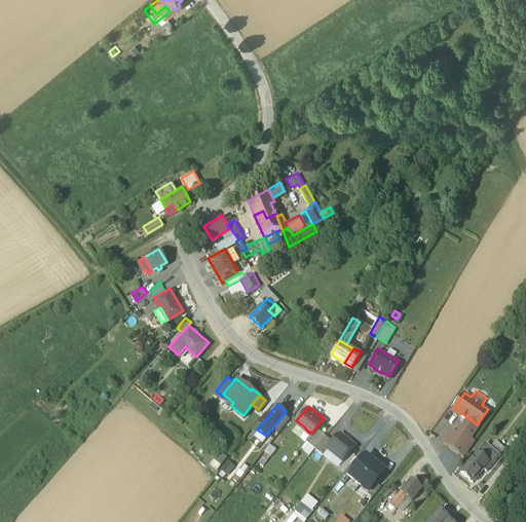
[(269,414),(265,410),(257,419),(262,423),(270,414),(269,414)]
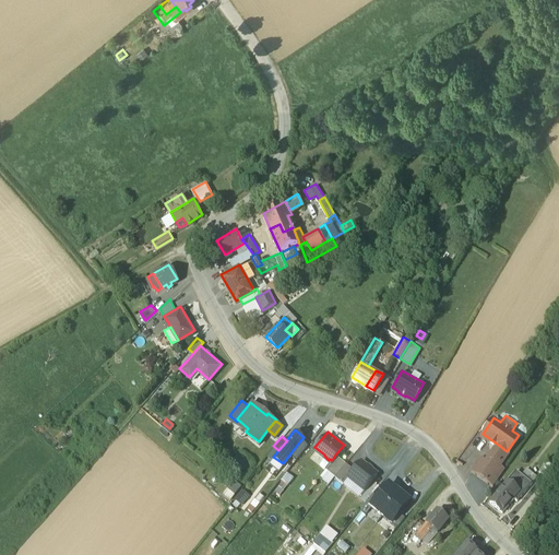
[(302,438),(290,453),(296,458),(308,443),(302,439),(302,438)]
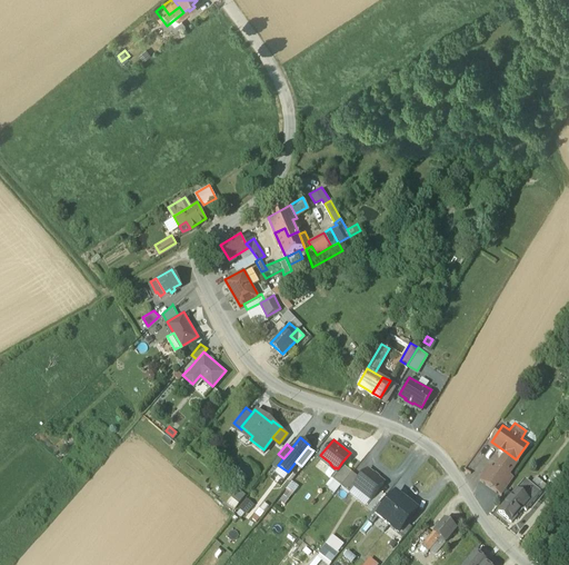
[(516,459),(506,452),(493,468),(498,471),(505,476),(507,473),(516,459)]
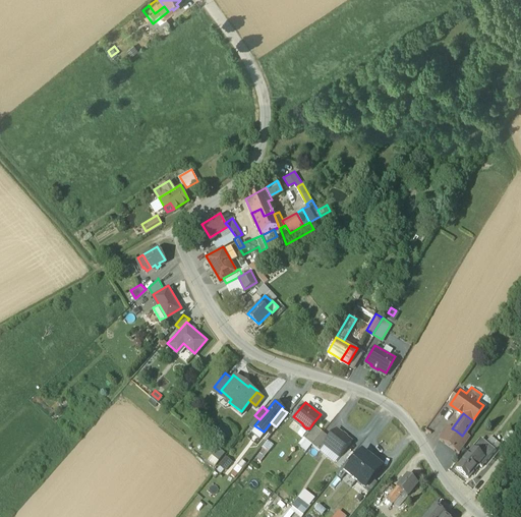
[(313,422),(309,428),(308,428),(303,435),(311,442),(322,429),(313,422)]
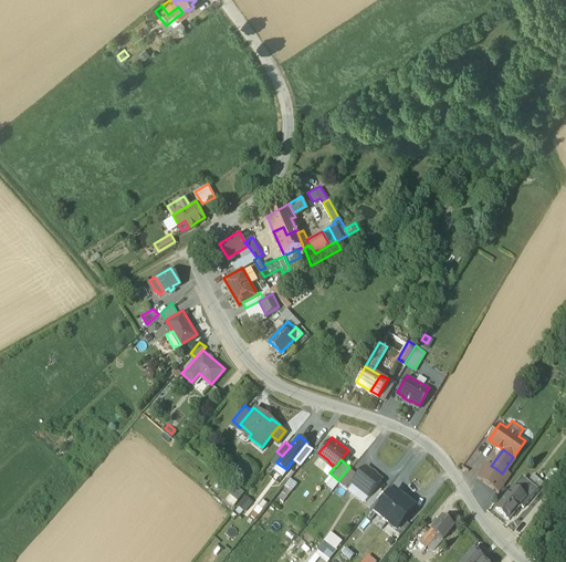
[(381,478),(365,465),(358,474),(353,480),(363,488),(362,489),(366,492),(367,491),(369,493),(381,478)]
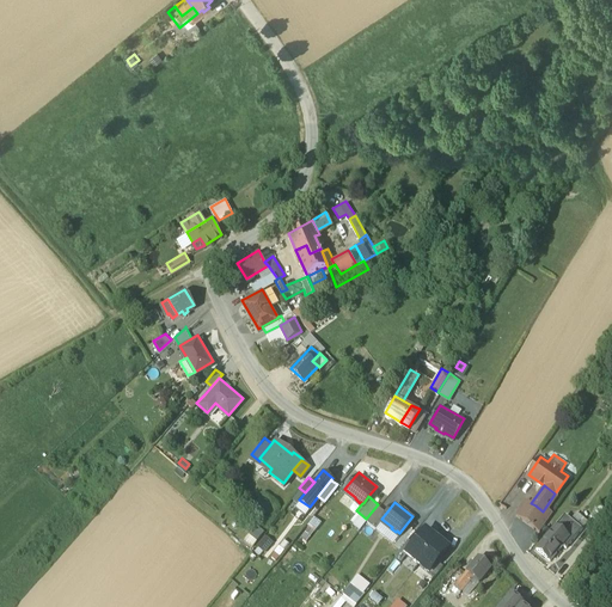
[(600,502),(591,513),(603,522),(611,510),(600,502)]
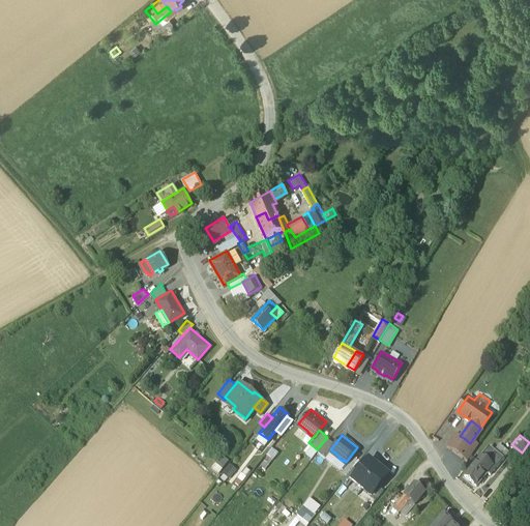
[(335,443),(327,437),(317,449),(325,456),(330,449),(335,443)]
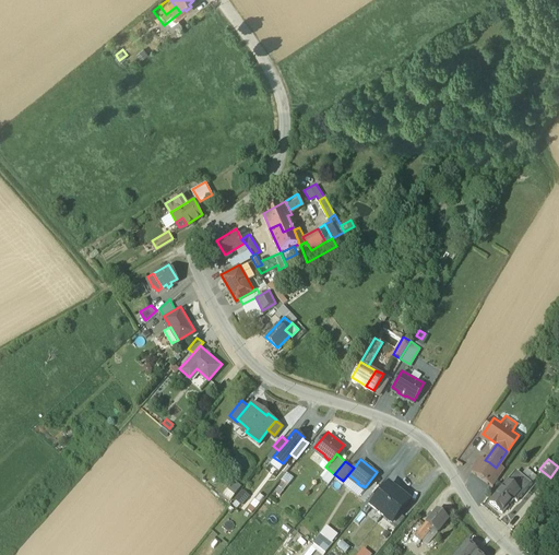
[(496,468),(489,462),(480,475),(492,484),(503,468),(498,464),(496,468)]
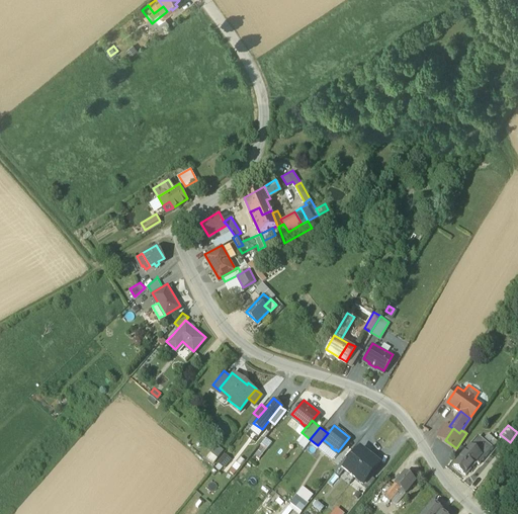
[(498,439),(488,431),(483,437),(493,445),(498,439)]
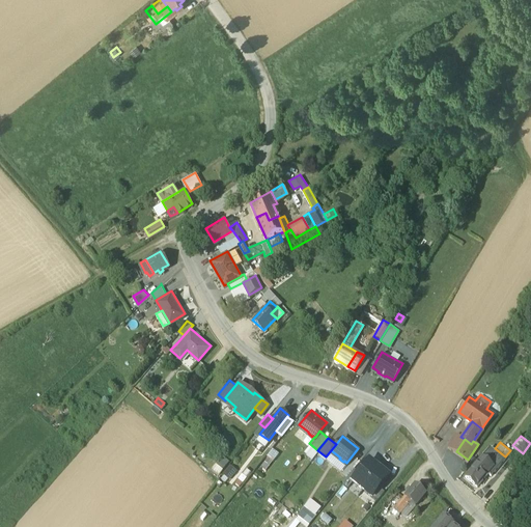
[(490,445),(465,474),(477,484),(488,470),(482,466),(491,456),(499,464),(505,456),(495,448),(490,445)]
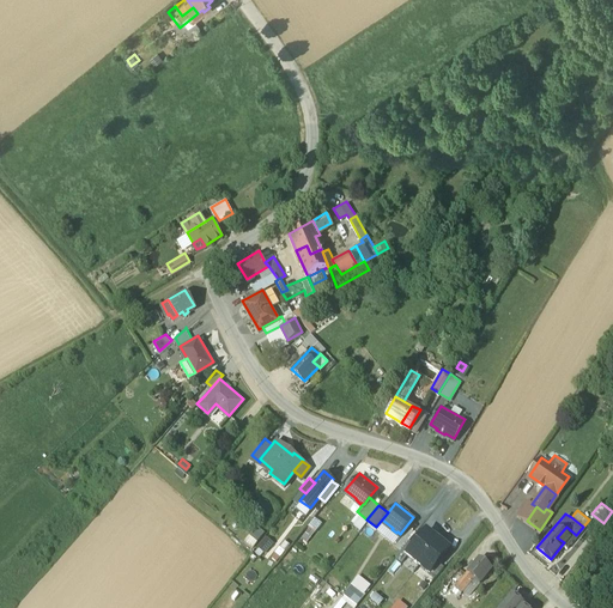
[(259,524),(247,539),(254,545),(265,530),(259,524)]
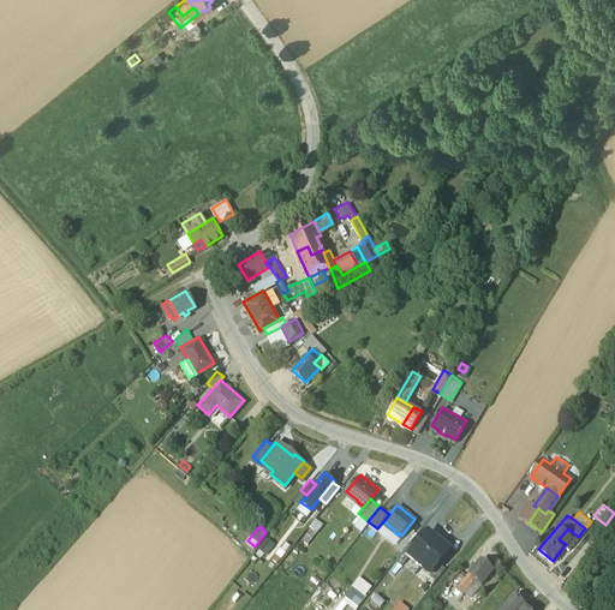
[(566,544),(568,548),(578,537),(568,528),(559,539),(566,544)]
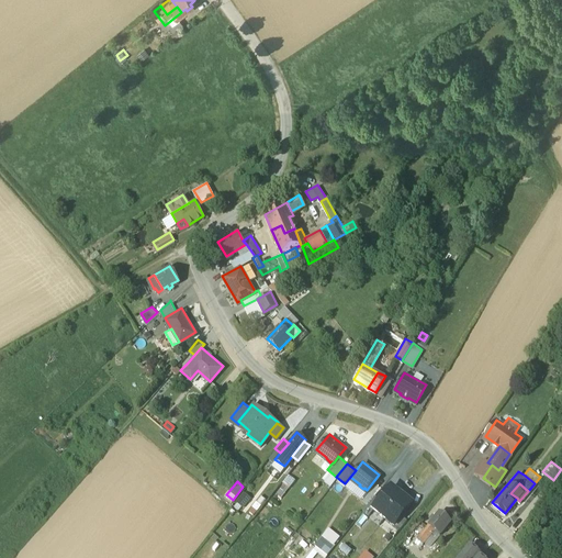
[(372,508),(383,516),(402,493),(391,484),(380,498),(372,508)]
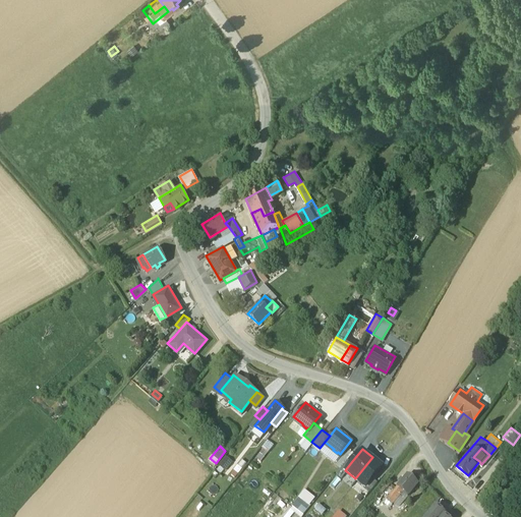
[(227,456),(221,463),(226,468),(232,460),(227,456)]
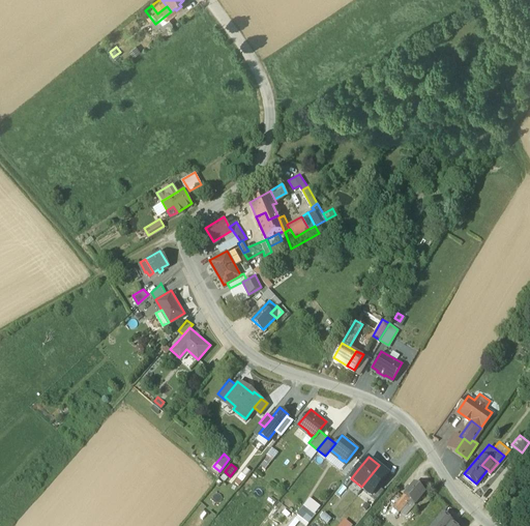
[(388,472),(379,465),(361,487),(371,494),(379,485),(388,472)]
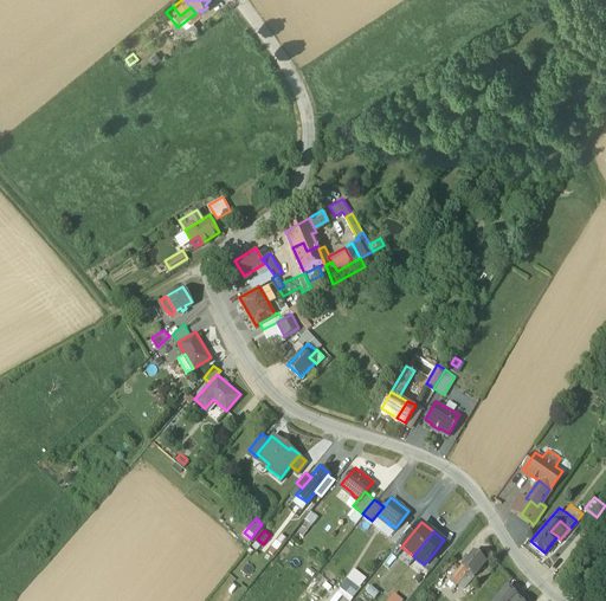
[(401,547),(410,536),(404,532),(391,549),(397,553),(401,547)]
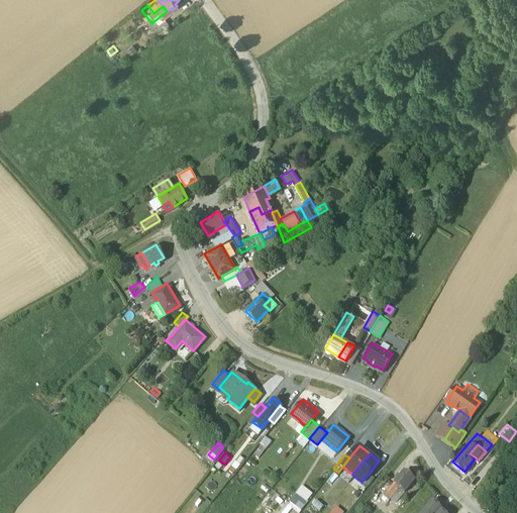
[(404,469),(399,474),(397,472),(394,475),(397,477),(393,481),(399,486),(404,490),(415,478),(404,469)]
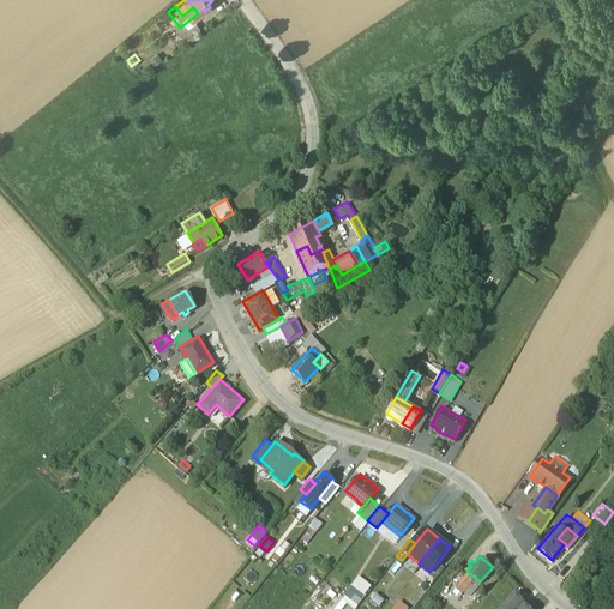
[(445,566),(439,561),(429,572),(435,577),(445,566)]
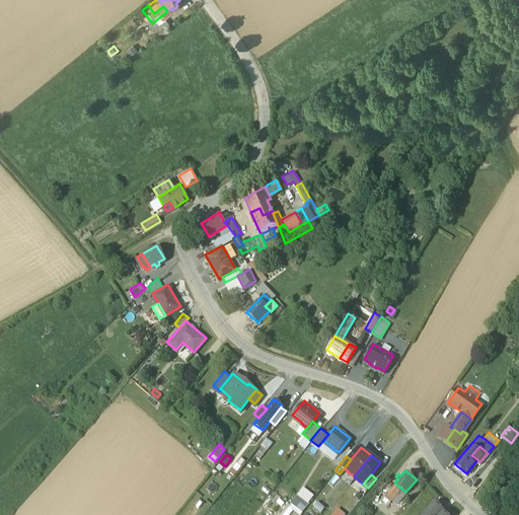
[(395,483),(389,490),(394,495),(400,488),(395,483)]
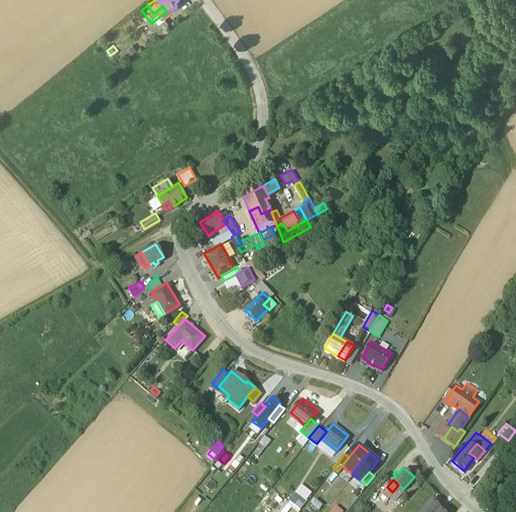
[(305,498),(311,490),(301,483),(294,491),(305,498)]
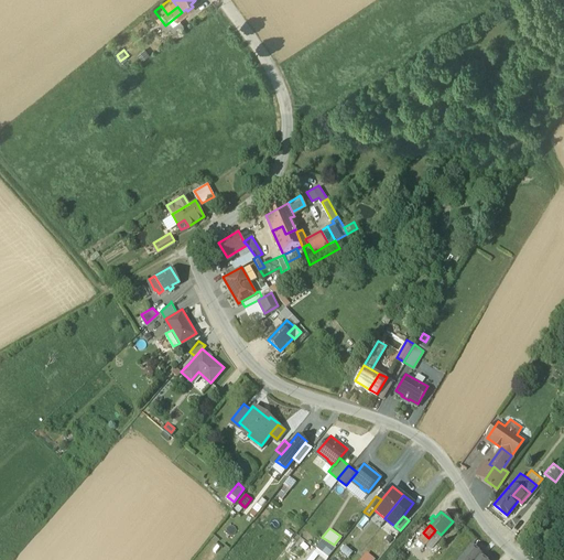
[(435,530),(425,542),(431,547),(441,535),(435,530)]
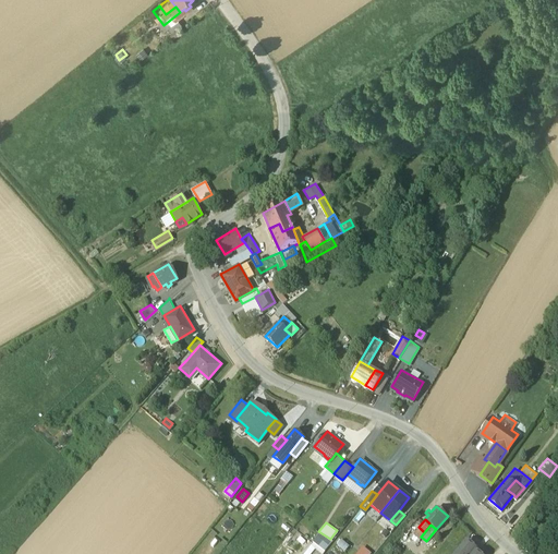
[(419,527),(413,532),(420,538),(424,532),(419,527)]
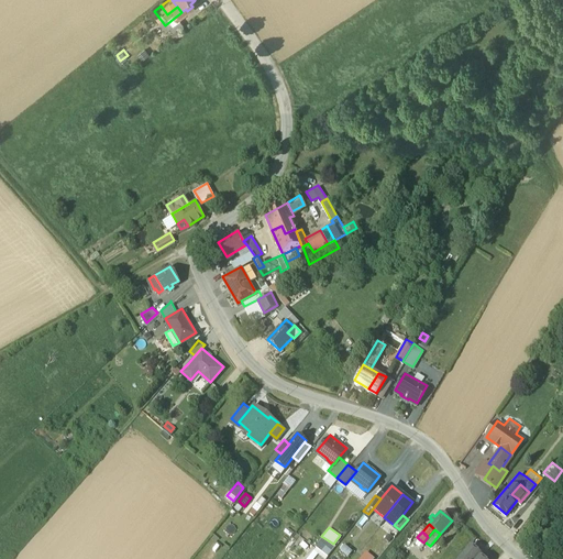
[(334,546),(321,536),(317,546),(328,555),(334,546)]
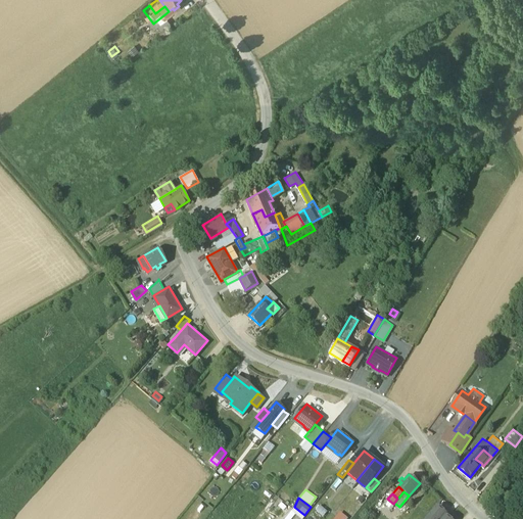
[(435,506),(425,518),(448,518),(444,515),(445,513),(435,506)]
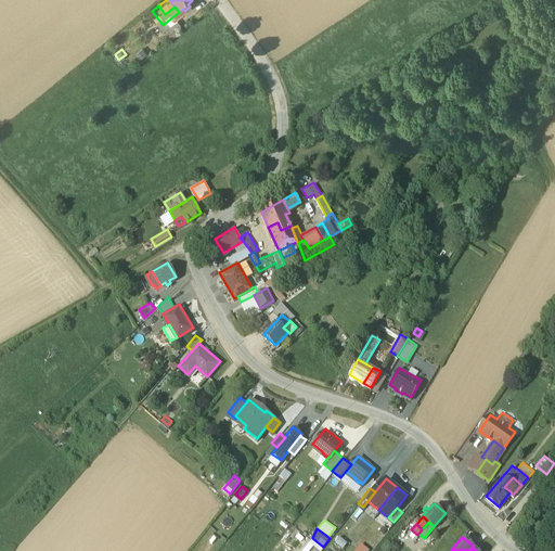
[(352,550),(365,550),(369,548),(360,541),(352,550)]
